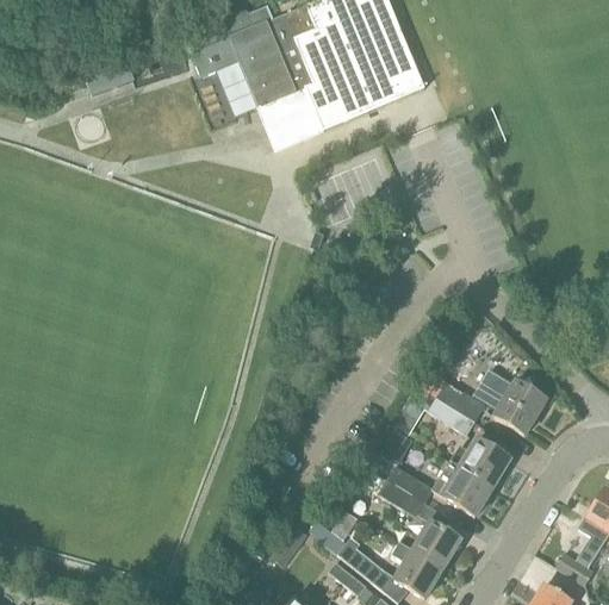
[(247,10),(185,36),(200,74),(202,76),(240,60),(260,106),(260,107),(278,100),(294,141),(322,129),(323,131),(426,88),(389,0),(318,0),(274,19),(268,6),(248,13),(247,10)]
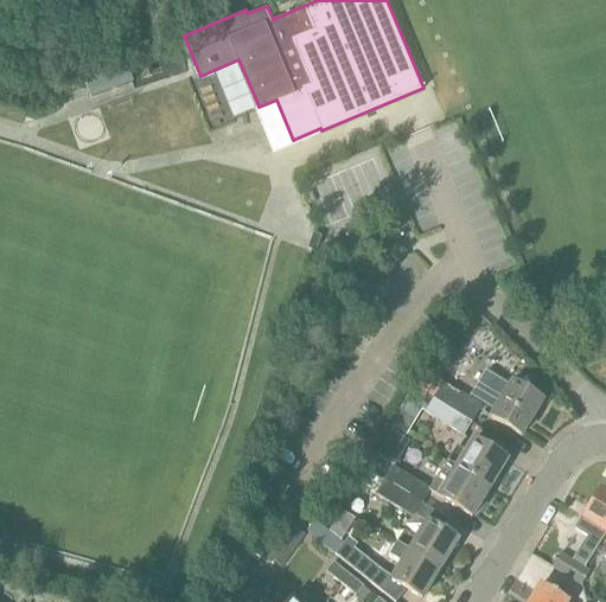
[(127,63),(87,77),(93,96),(133,81),(127,63)]
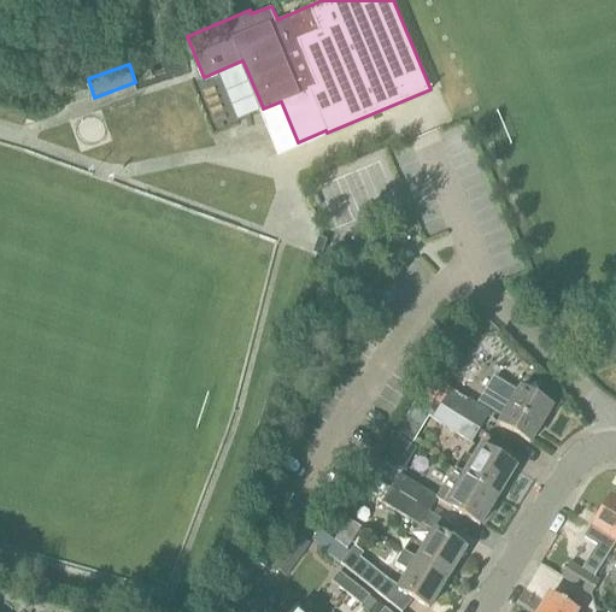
[(322,253),(326,245),(316,241),(314,249),(314,251),(316,251),(322,253)]
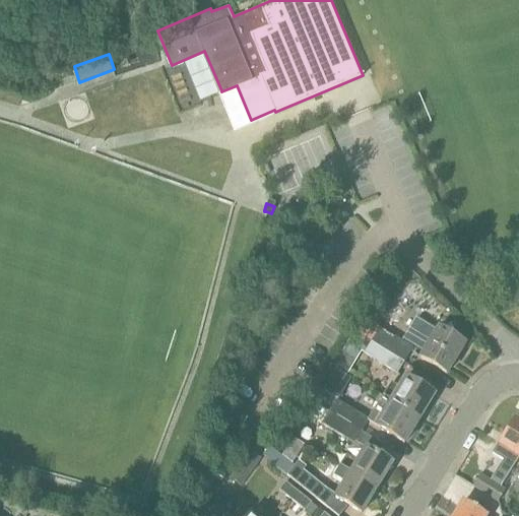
[(383,316),(396,323),(405,306),(392,299),(383,316)]
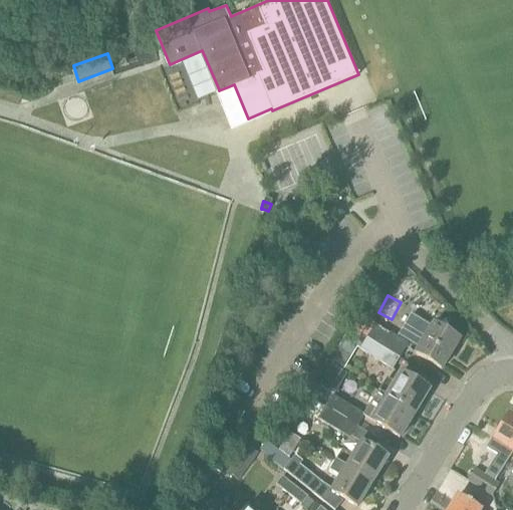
[(367,335),(401,355),(409,342),(375,322),(367,335)]
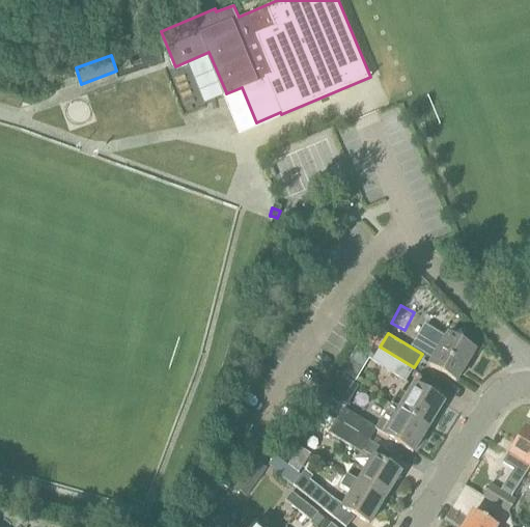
[(456,380),(475,350),(449,333),(430,363),(456,380)]
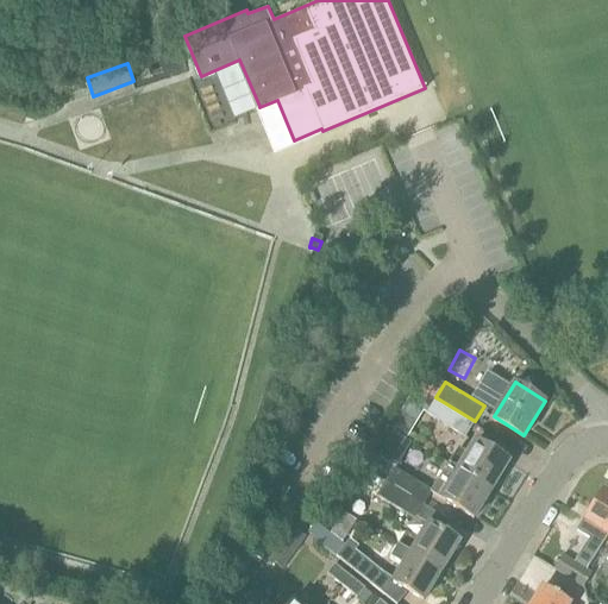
[(467,435),(475,421),(436,397),(427,411),(467,435)]
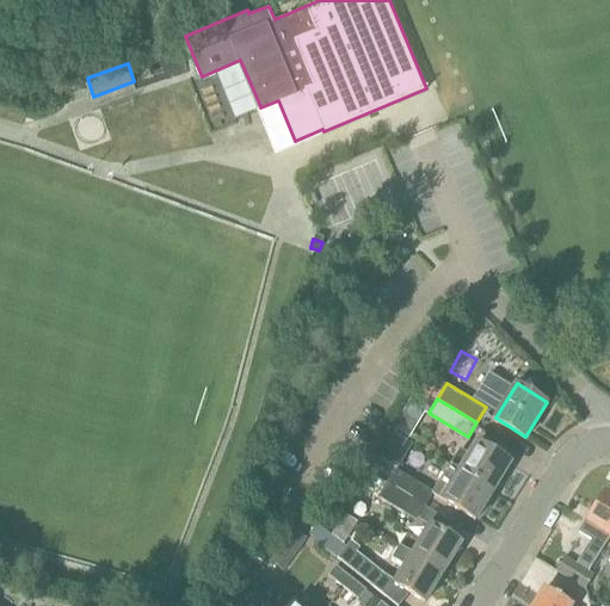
[(402,434),(413,418),(398,408),(387,426),(402,434)]
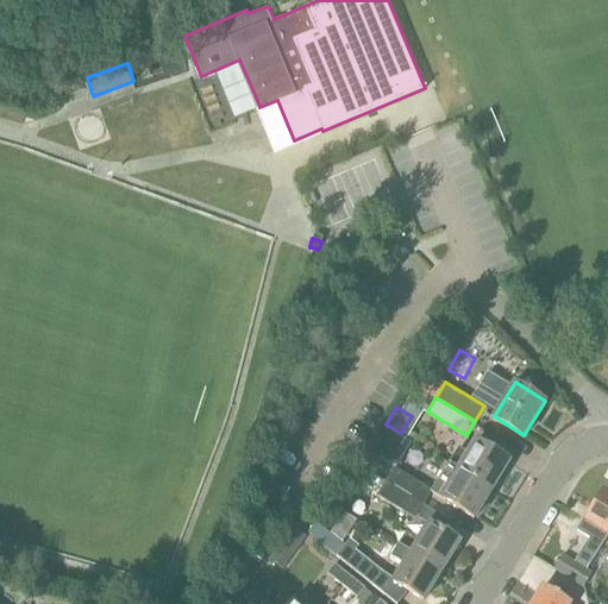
[(380,454),(396,465),(412,440),(395,431),(380,454)]
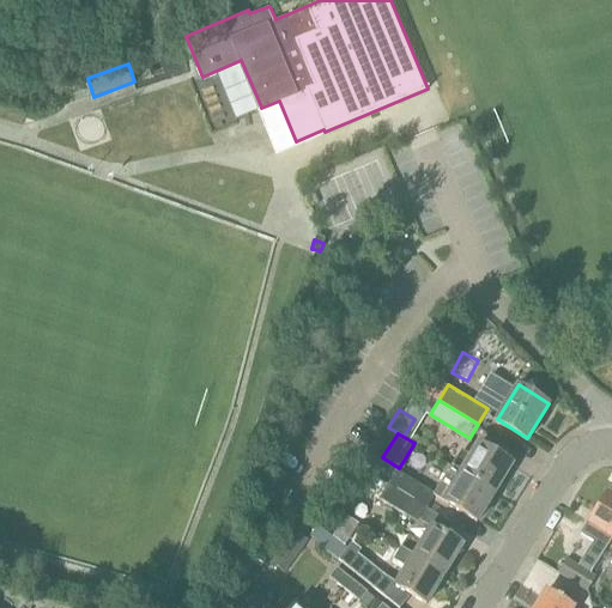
[(453,464),(496,491),(513,463),(479,442),(471,454),(462,449),(453,464)]
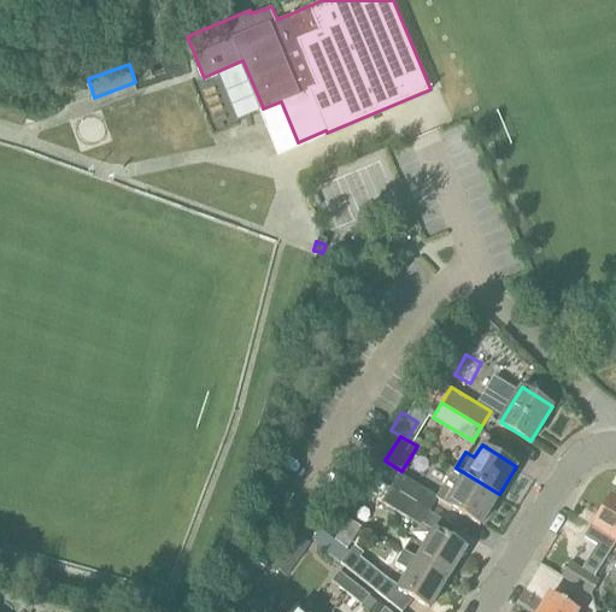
[(499,494),(456,468),(455,468),(445,483),(455,489),(446,501),(481,523),(499,494)]
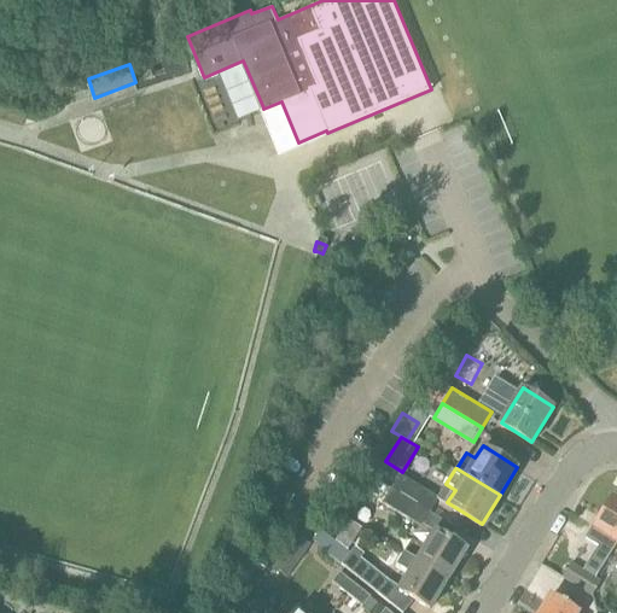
[(393,486),(431,511),(440,496),(400,472),(393,486)]
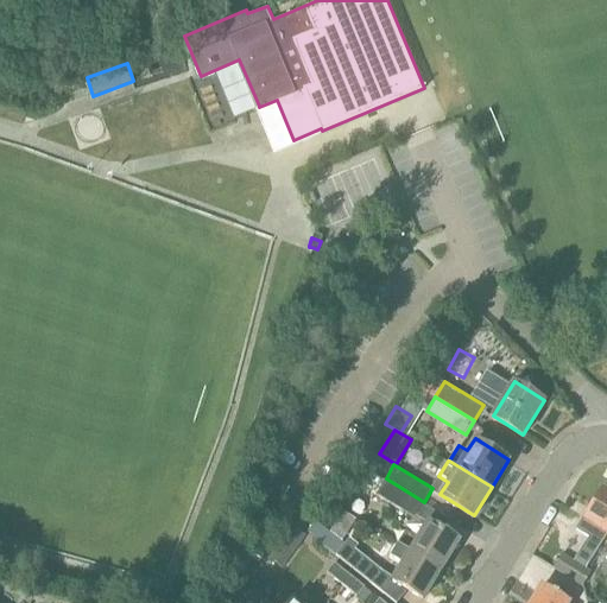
[(416,516),(424,502),(386,478),(377,493),(416,516)]
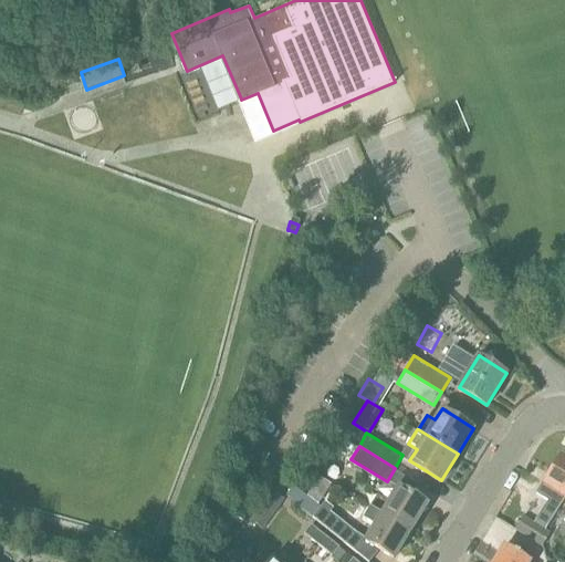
[(564,456),(561,454),(542,482),(564,496),(564,456)]
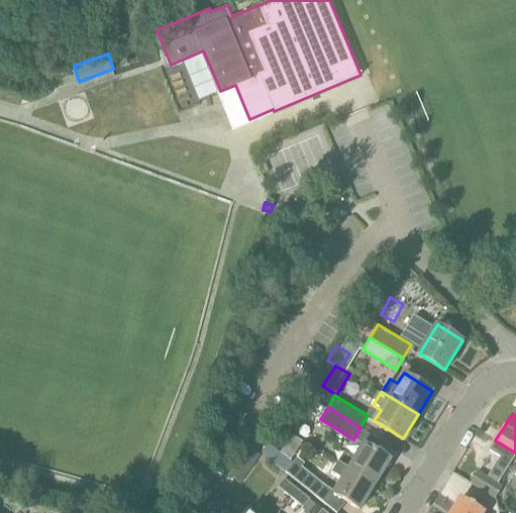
[(339,462),(375,483),(390,458),(364,442),(354,456),(345,450),(339,462)]
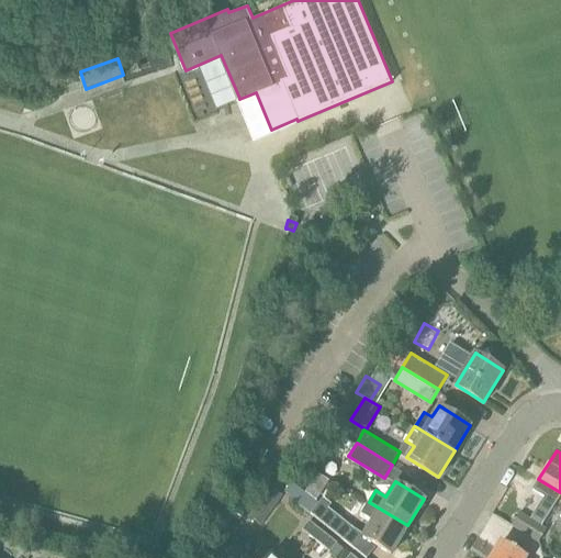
[(249,515),(261,524),(283,493),(271,484),(249,515)]
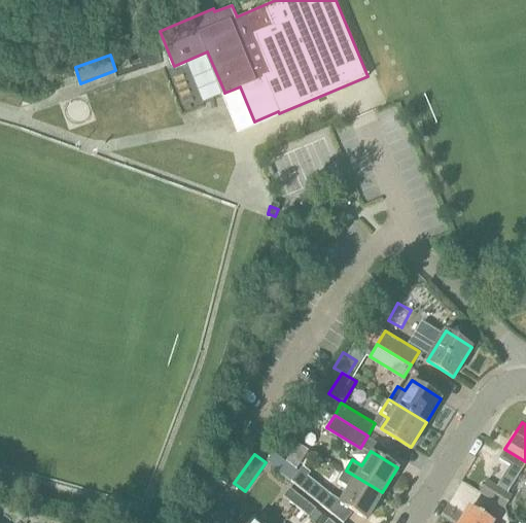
[(312,471),(304,464),(291,480),(323,504),(332,493),(309,475),(312,471)]
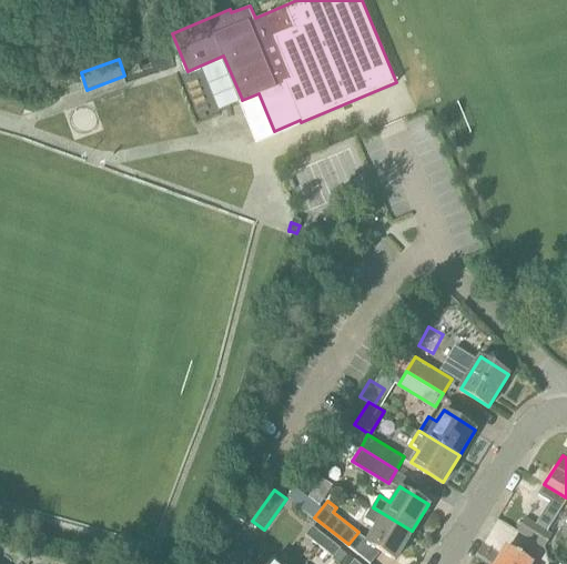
[(396,559),(412,531),(373,507),(365,520),(375,526),(366,541),(396,559)]
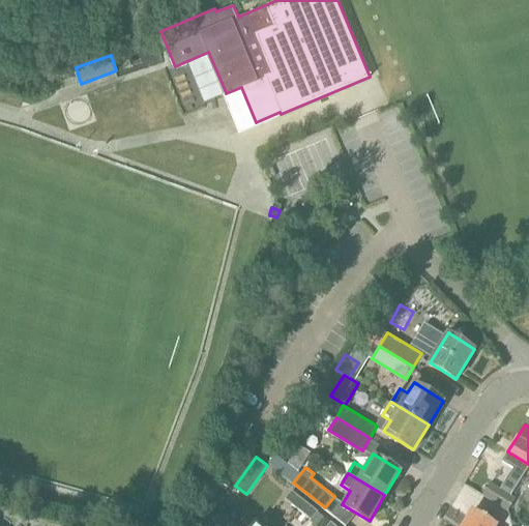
[(482,494),(495,502),(503,489),(491,480),(482,494)]
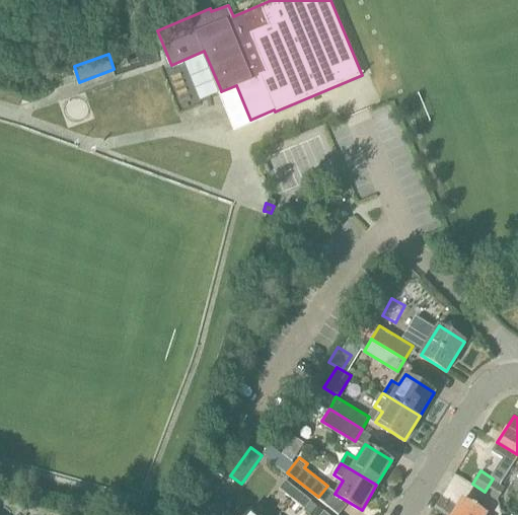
[(280,487),(292,497),(299,489),(286,479),(280,487)]
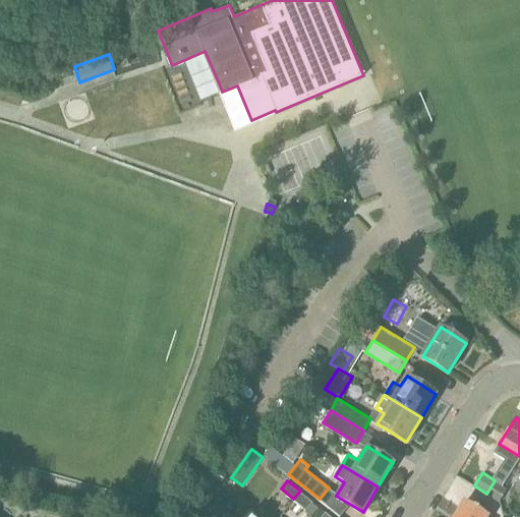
[(486,494),(500,501),(507,489),(495,480),(486,494)]
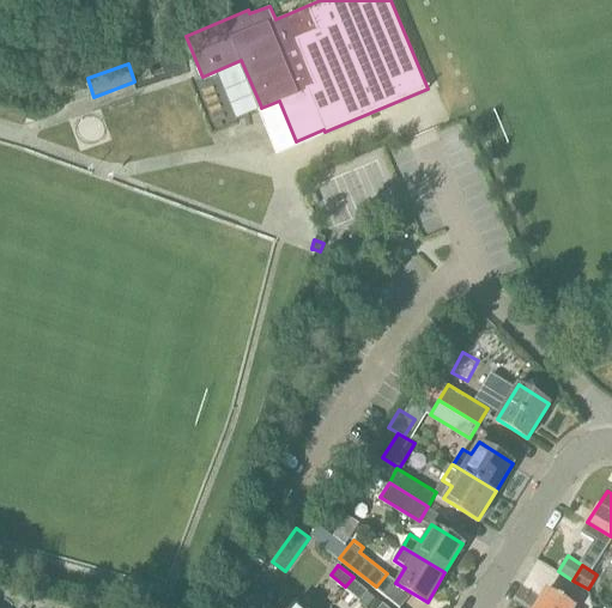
[(611,575),(594,602),(604,607),(611,607),(611,575)]
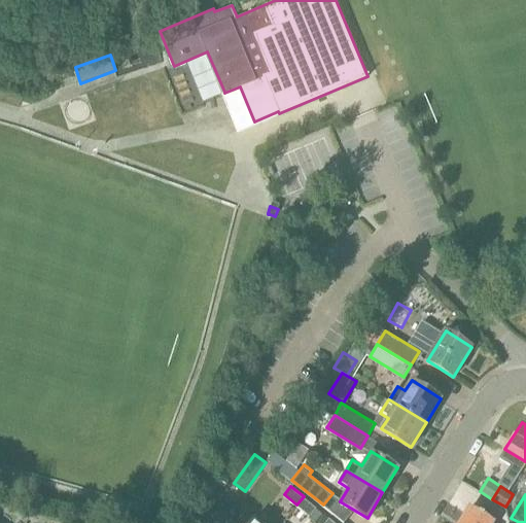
[(296,504),(310,516),(317,508),(304,496),(296,504)]
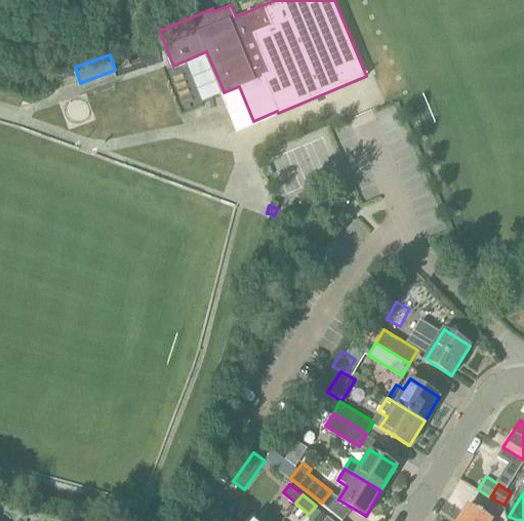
[(279,515),(285,520),(293,520),(300,513),(289,504),(279,515)]
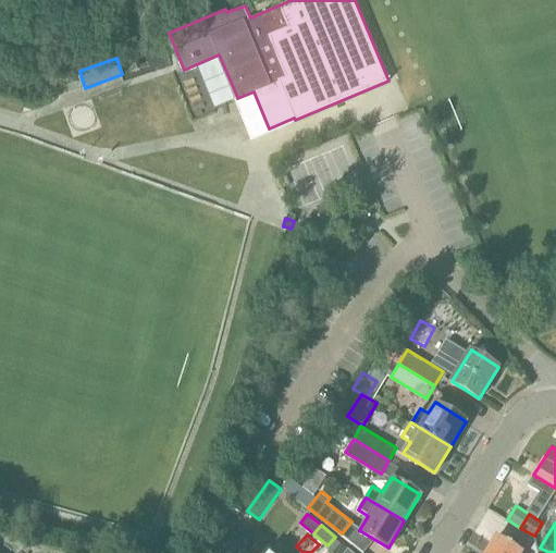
[(485,552),(519,552),(522,550),(497,535),(485,552)]
